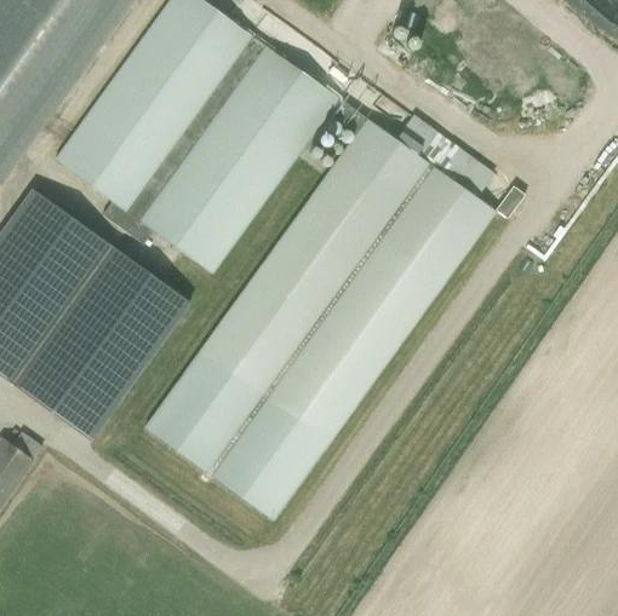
[(103,213),(144,243),(154,230),(213,272),(339,97),(204,0),(171,0),(56,159),(113,200),(103,213)]
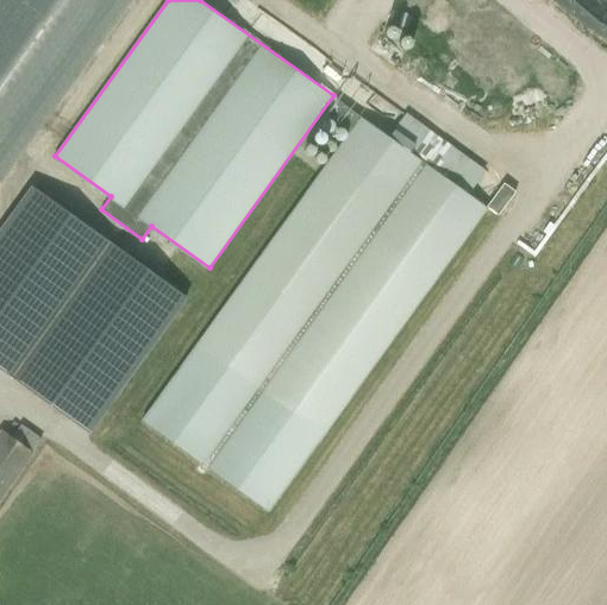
[(143,418),(269,509),(487,207),(361,117),(198,344),(143,418)]
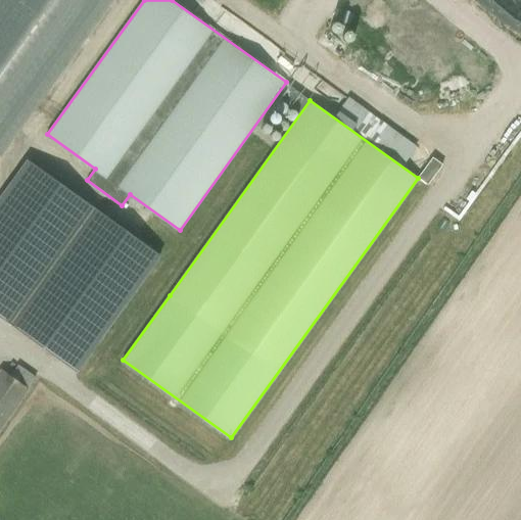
[(434,156),(419,176),(428,183),(442,162),(434,156)]
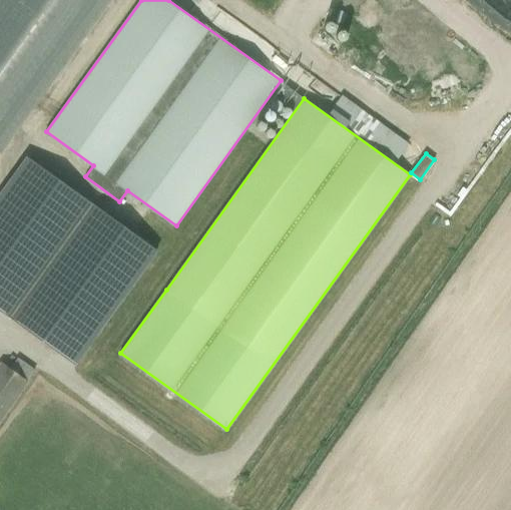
[(78,237),(70,231),(14,316),(56,344),(110,263),(101,257),(114,236),(90,220),(78,237)]
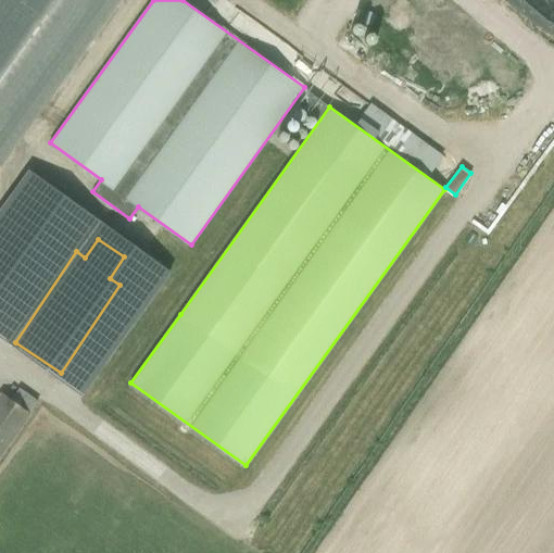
[(0,454),(5,447),(39,399),(21,386),(12,398),(2,391),(0,393),(0,454)]
